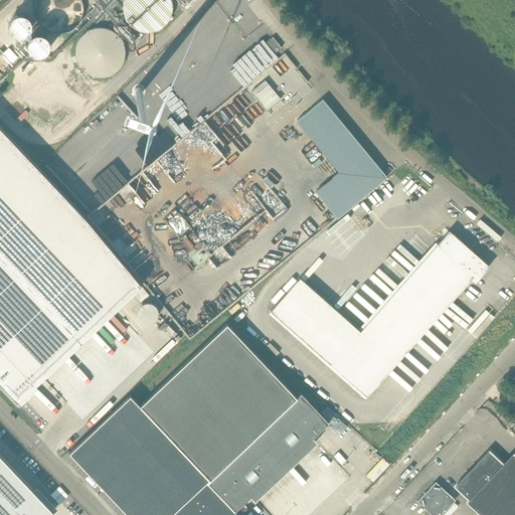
[(34,0),(34,4),(33,8),(34,12),(35,16),(37,20),(39,24),(42,27),(45,29),(49,31),(53,32),(57,33),(61,32),(65,31),(69,30),(73,28),(76,25),(79,22),(81,18),(82,14),(83,10),(83,6),(82,2),(81,0),(34,0)]
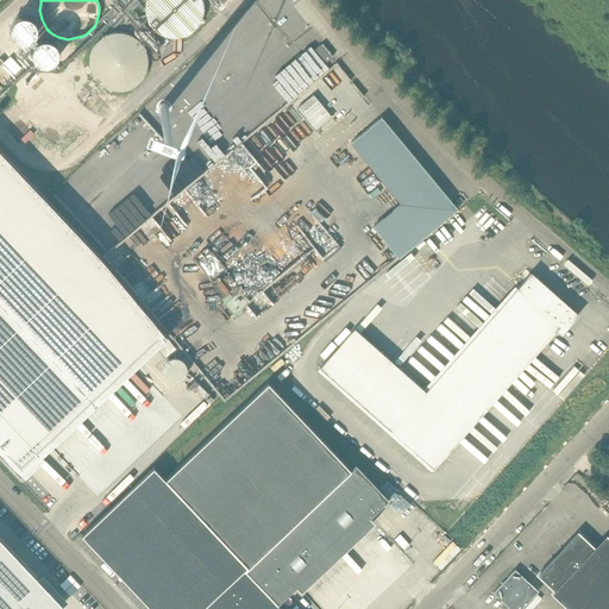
[(114,27),(140,2),(138,0),(120,0),(104,16),(114,27)]
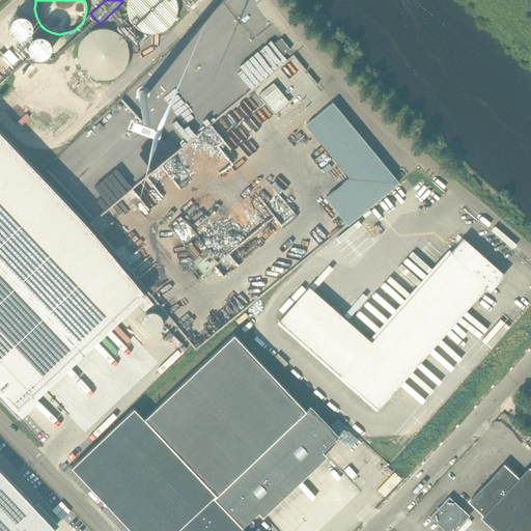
[(134,25),(137,28),(140,30),(144,32),(148,33),(152,33),(157,32),(161,31),(165,29),(168,27),(171,24),(174,21),(176,17),(177,12),(177,8),(177,4),(176,0),(128,0),(127,2),(127,6),(127,10),(128,15),(129,19),(131,22),(134,25)]
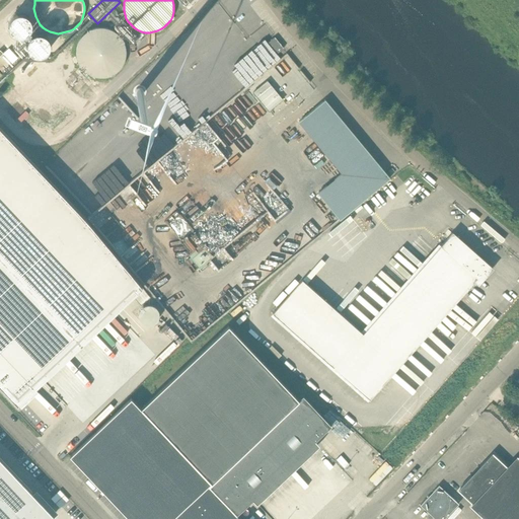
[(15,34),(16,35),(18,36),(20,36),(22,36),(24,36),(26,35),(27,34),(29,33),(30,31),(31,29),(31,28),(32,26),(32,24),(31,22),(31,20),(30,18),(28,17),(27,16),(25,15),(24,14),(22,14),(20,14),(18,14),(16,14),(15,15),(13,16),(12,18),(11,19),(10,21),(9,23),(9,25),(9,27),(10,29),(11,30),(12,32),(13,33),(15,34)]
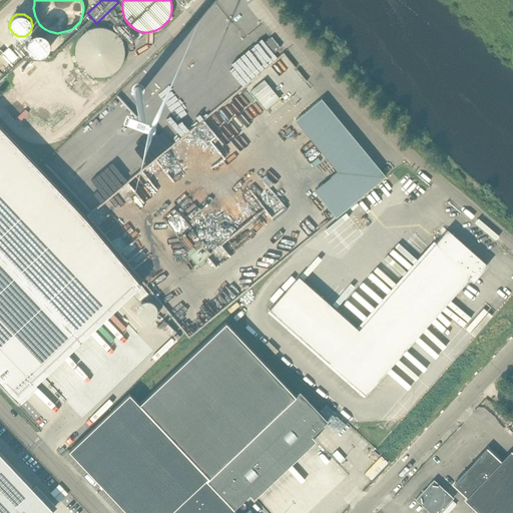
[(127,41),(135,35),(121,20),(114,27),(127,41)]
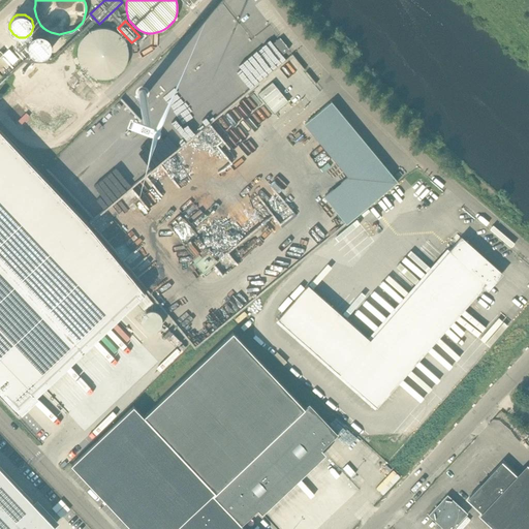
[(79,44),(78,49),(78,54),(78,58),(79,62),(81,66),(83,69),(86,72),(89,75),(93,76),(97,79),(101,79),(105,79),(110,78),(114,76),(118,74),(121,71),(123,68),(126,64),(127,60),(128,56),(128,52),(127,48),(126,43),(124,39),(121,36),(118,33),(115,31),(111,29),(106,28),(102,28),(97,29),(93,30),(90,32),(86,34),(83,37),(81,41),(79,44)]
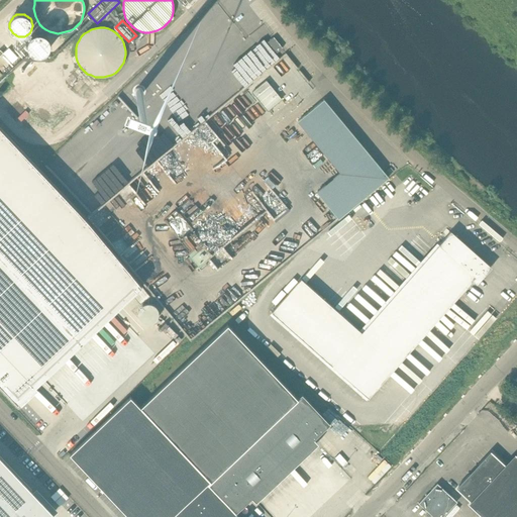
[(33,57),(35,58),(37,58),(39,58),(41,58),(42,58),(44,57),(46,56),(47,55),(48,54),(49,52),(50,49),(50,47),(50,45),(50,43),(49,42),(48,40),(47,38),(46,37),(44,36),(42,35),(40,35),(39,35),(37,35),(35,36),(33,37),(32,38),(30,39),(29,41),(29,43),(28,44),(28,46),(28,48),(29,50),(29,53),(30,54),(32,56),(33,57)]
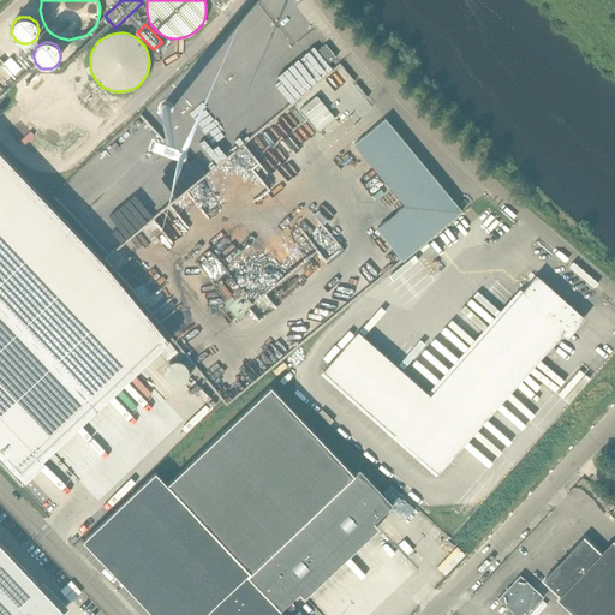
[(336,57),(326,43),(317,51),(328,63),(336,57)]
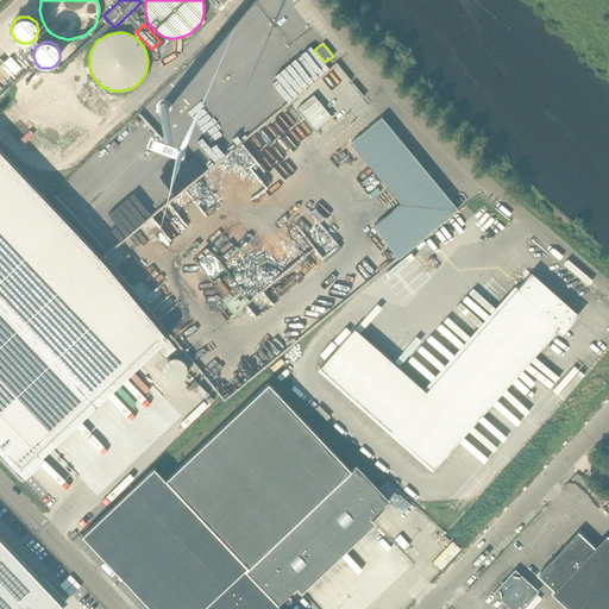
[(0,82),(2,86),(12,77),(1,64),(4,62),(0,58),(0,82)]
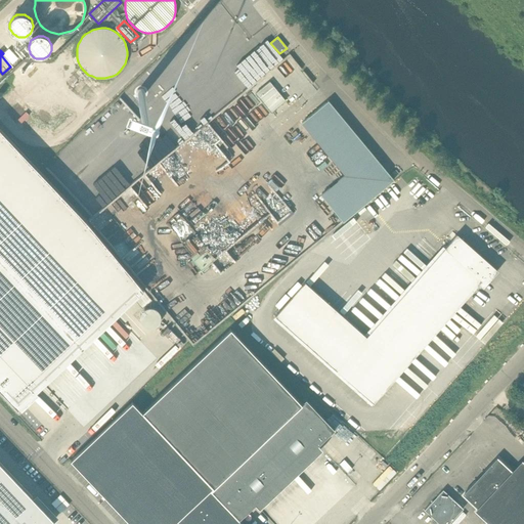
[(257,94),(272,114),(287,101),(271,83),(257,94)]
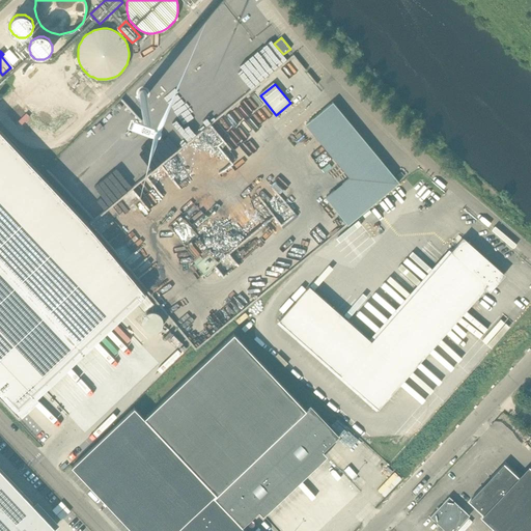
[(139,93),(139,94),(139,95),(139,96),(140,96),(140,98),(141,98),(142,98),(142,99),(143,99),(143,98),(144,98),(145,98),(145,96),(146,96),(146,95),(147,94),(147,93),(146,92),(146,91),(145,90),(144,90),(143,90),(143,89),(142,89),(142,90),(141,90),(140,90),(140,91),(139,91),(139,92),(139,93)]
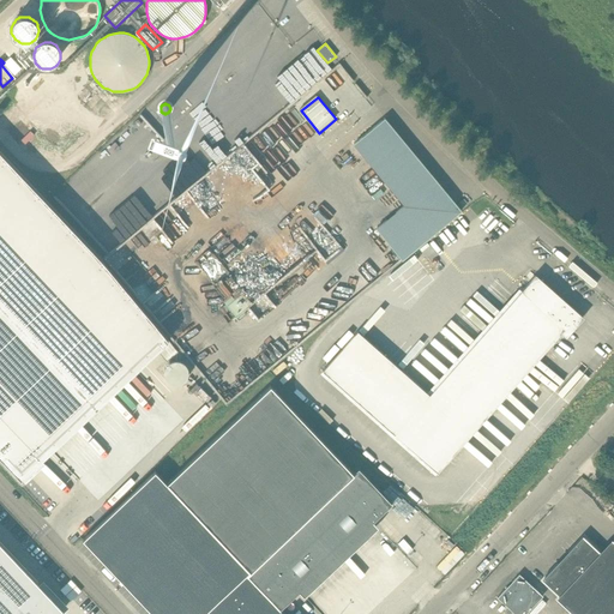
[(462,211),(385,119),(353,145),(403,205),(375,228),(402,260),(403,260),(435,233),(462,211)]
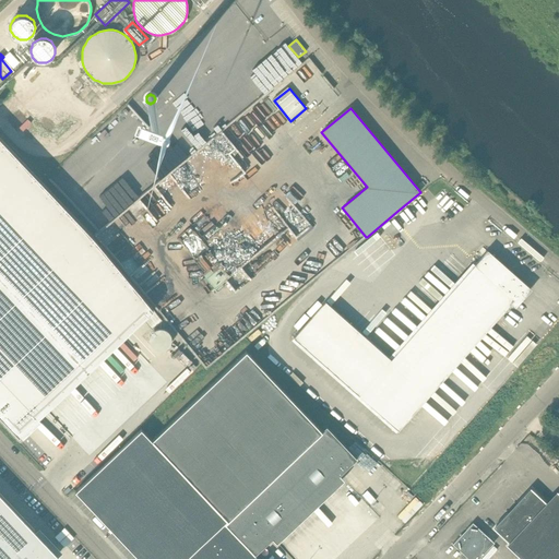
[(0,413),(19,432),(122,335),(123,336),(143,319),(152,329),(163,320),(95,238),(0,138),(0,413)]
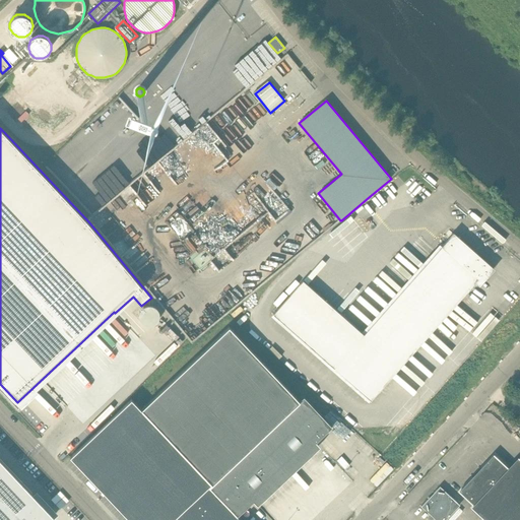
[(103,160),(109,169),(115,164),(108,156),(103,160)]
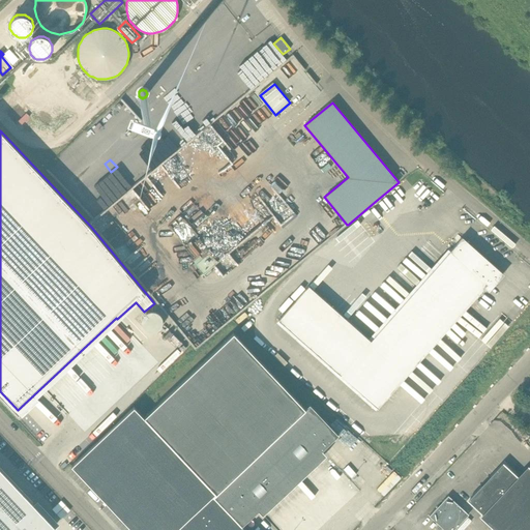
[(308,286),(278,320),(378,408),(484,286),(488,289),(491,287),(491,288),(498,280),(497,280),(502,274),(462,239),(458,244),(457,243),(371,341),(308,286)]
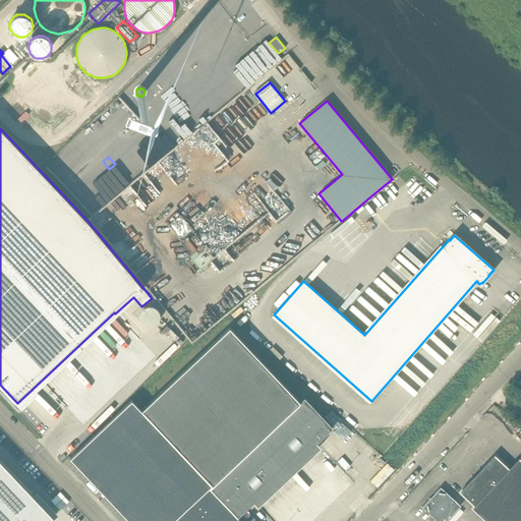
[(405,245),(385,269),(404,285),(424,262),(405,245)]
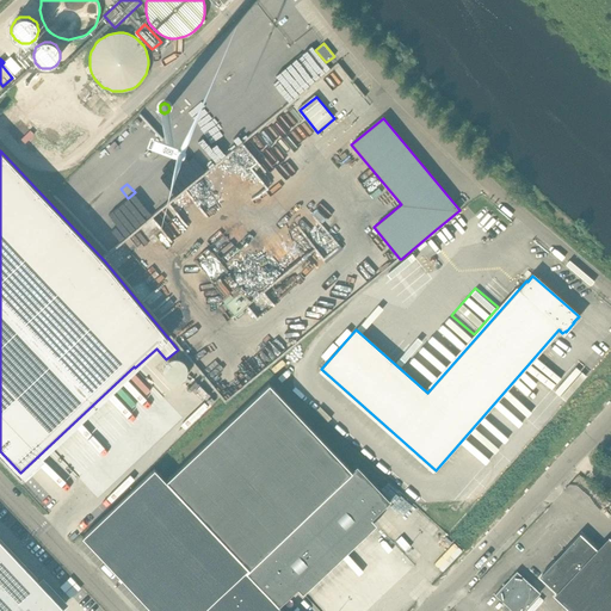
[(269,383),(166,481),(247,568),(245,571),(279,605),(297,588),(302,593),(376,524),(371,519),(390,501),(372,482),(357,466),(351,470),(269,383)]
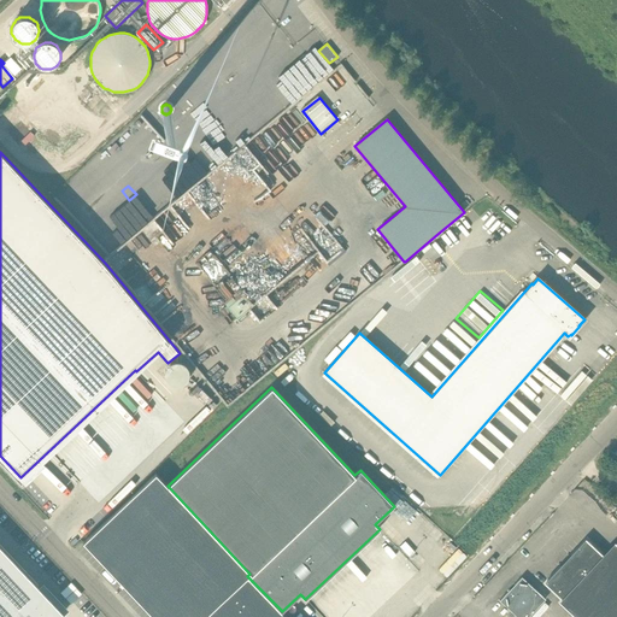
[(542,417),(552,424),(562,413),(551,405),(542,417)]
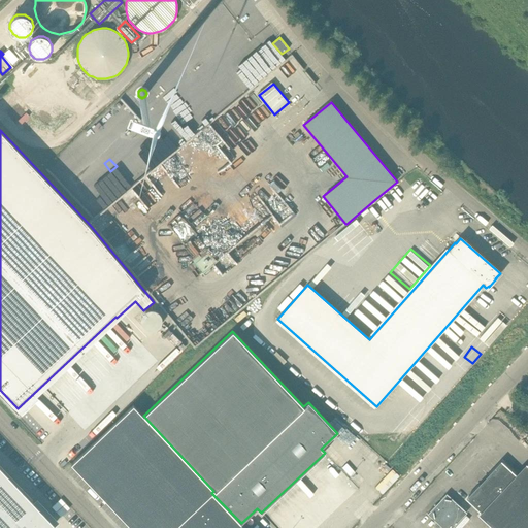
[(133,404),(71,463),(131,527),(244,527),(241,523),(211,493),(213,491),(143,416),(133,404)]
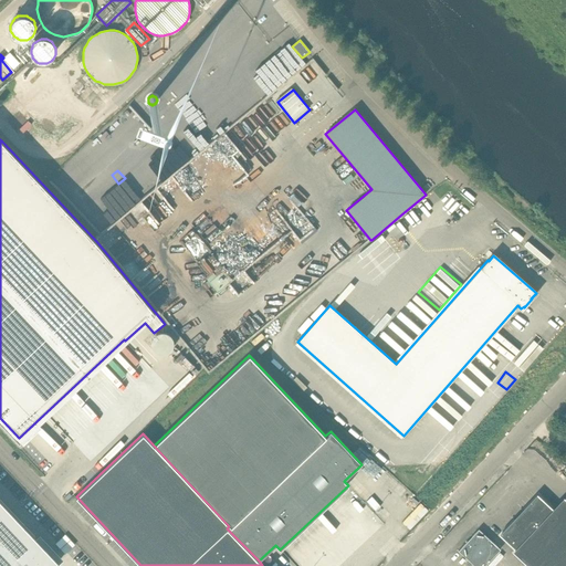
[(565,565),(565,499),(555,511),(538,495),(502,535),(519,551),(516,553),(530,565),(565,565)]
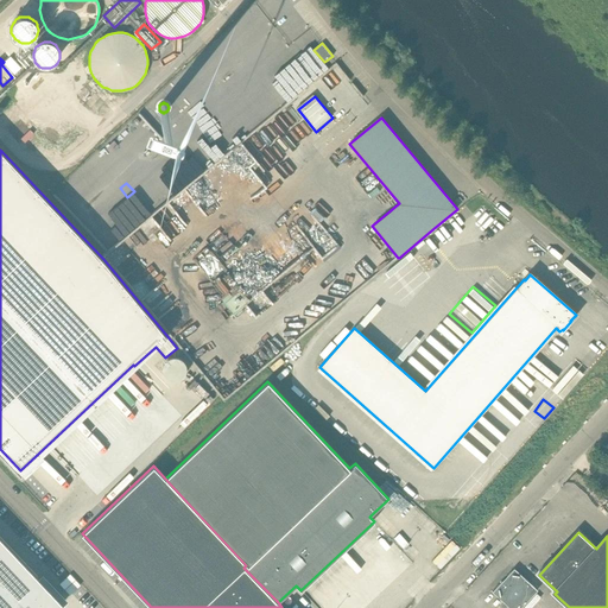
[(0,607),(57,607),(62,605),(37,578),(38,577),(0,536),(0,607)]
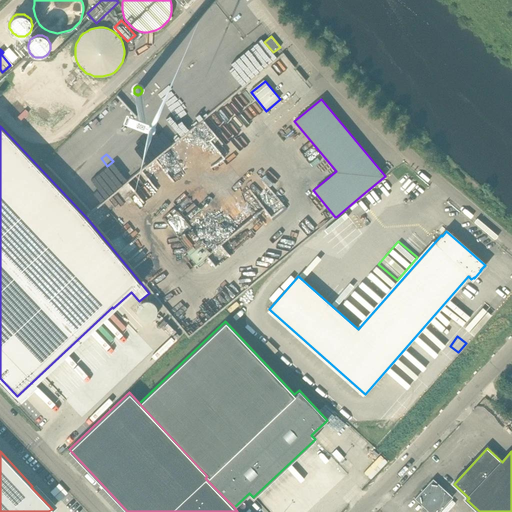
[(433,479),(414,498),(429,511),(438,511),(452,497),(433,479)]
